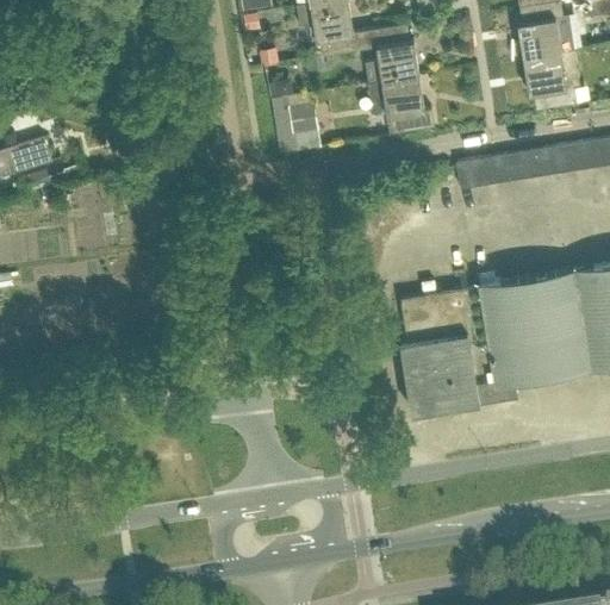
[(365,49),(362,32),(354,33),(348,0),(338,0),(297,7),(300,26),(313,25),(316,41),(319,39),(322,56),(365,49)]
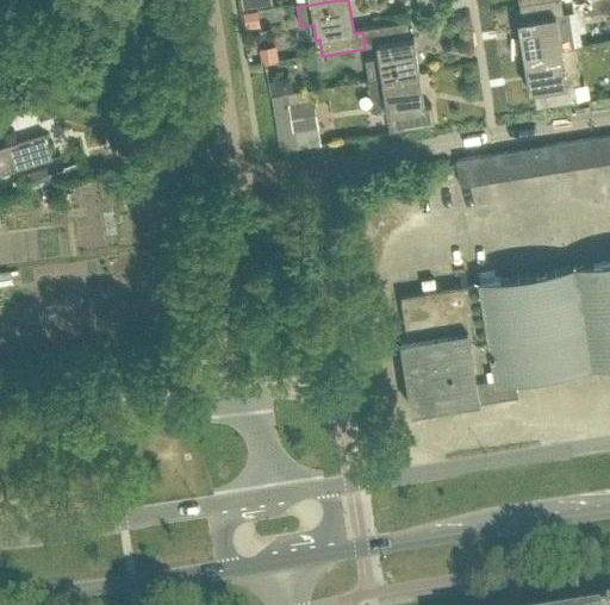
[(522,58),(574,50),(568,14),(562,16),(560,0),(520,7),(522,23),(517,23),(522,58)]
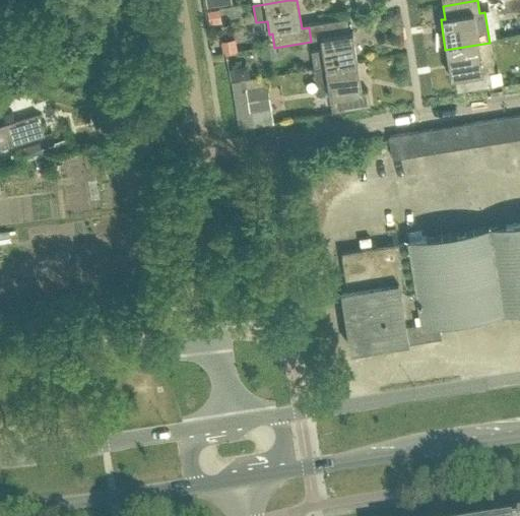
[(218,13),(206,15),(208,27),(220,25),(218,13)]
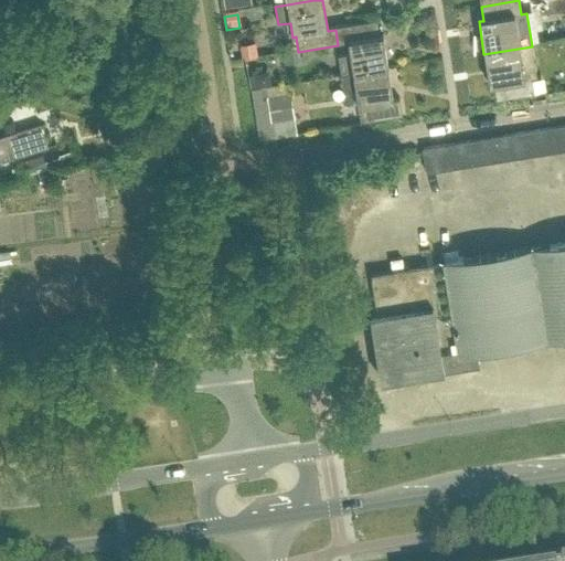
[(340,77),(352,75),(388,70),(383,38),(379,38),(376,23),(336,30),(338,45),(348,44),(350,56),(338,59),(340,77)]
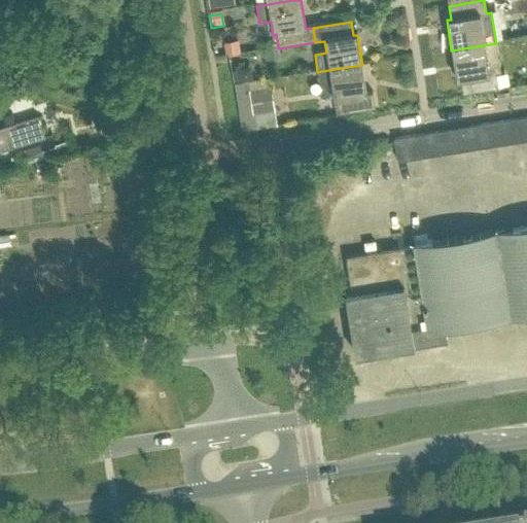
[(496,43),(451,50),(456,81),(460,81),(462,95),(497,90),(495,75),(500,74),(496,43)]
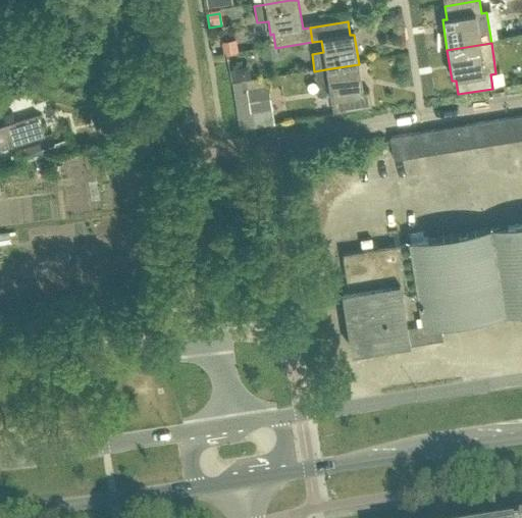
[(359,64),(325,69),(314,71),(317,89),(328,87),(330,101),(333,100),(336,114),(372,108),(369,94),(364,95),(359,64)]
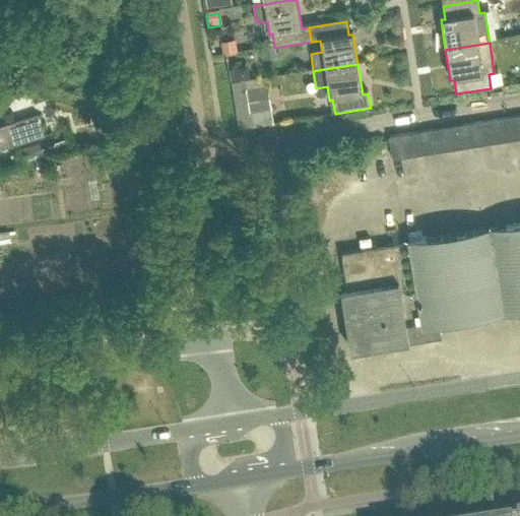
[(44,137),(38,117),(6,127),(6,126),(0,127),(0,150),(13,147),(12,147),(44,137)]
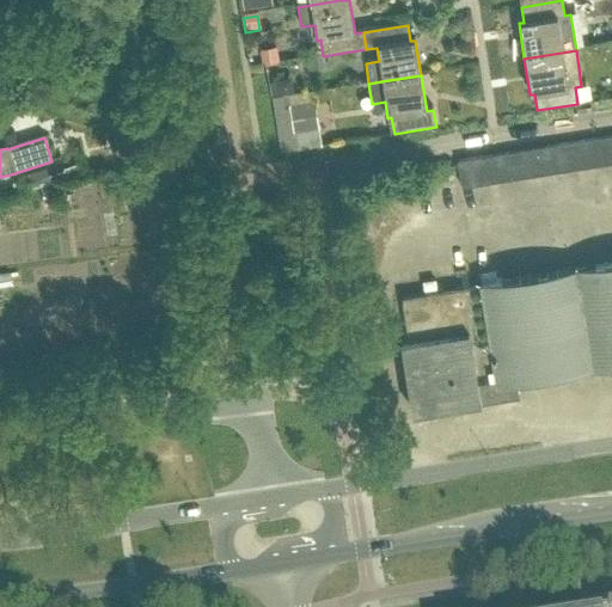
[(611,161),(609,140),(597,141),(600,169),(611,166),(611,161)]
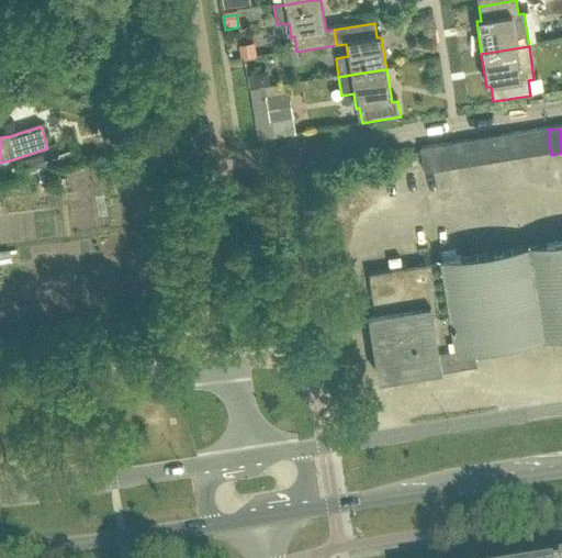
[(548,130),(536,132),(539,156),(551,155),(548,130)]
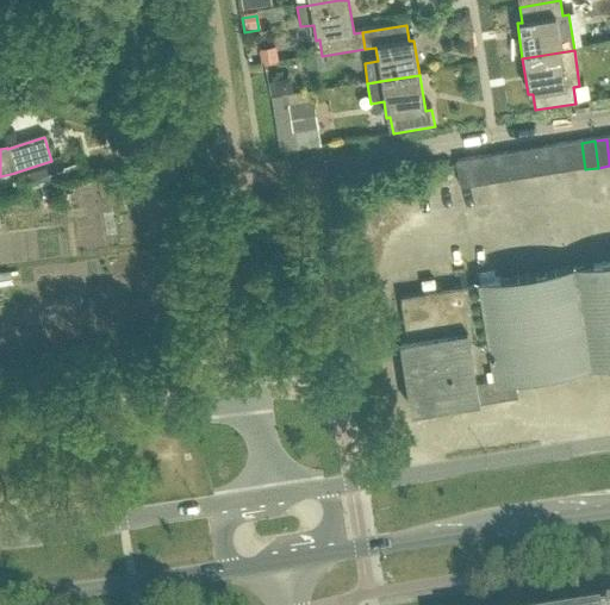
[(582,143),(568,145),(573,172),(585,169),(582,143)]
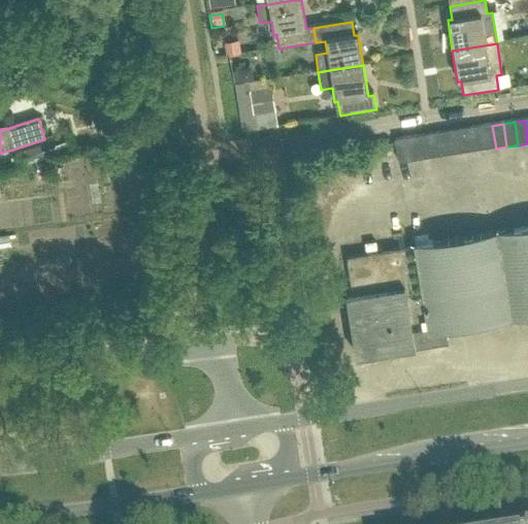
[(492,126),(482,127),(485,151),(496,149),(492,126)]
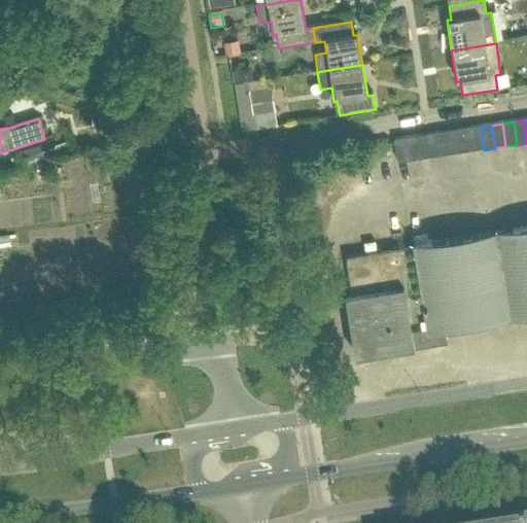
[(481,127),(469,129),(473,151),(484,150),(481,127)]
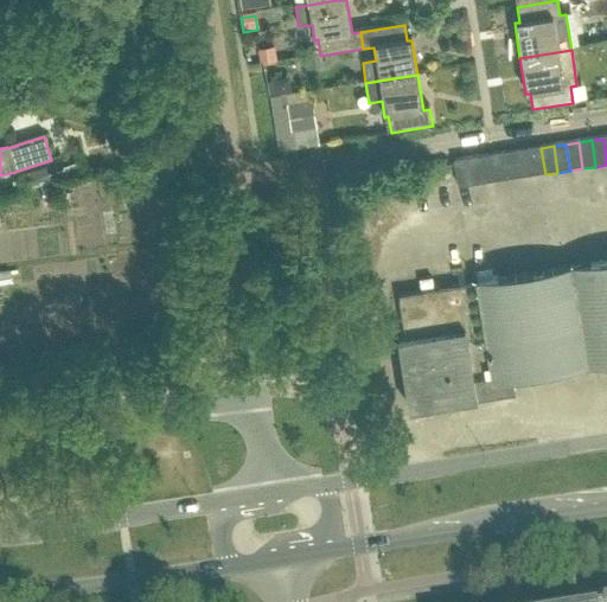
[(541,148),(529,151),(532,177),(545,174),(541,148)]
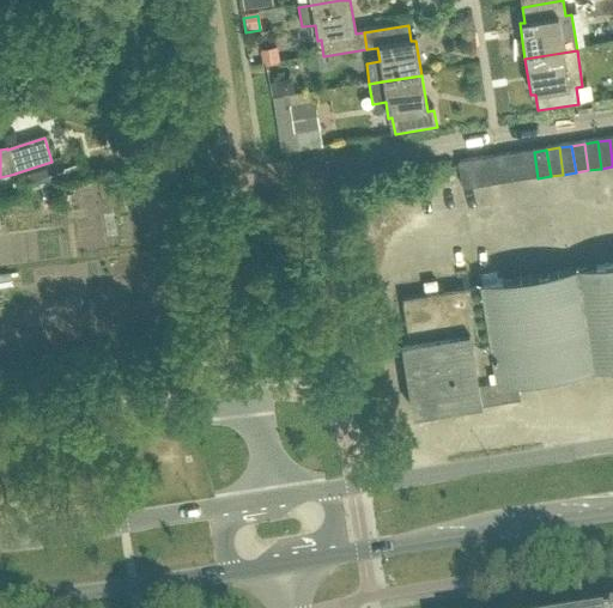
[(534,152),(521,154),(526,181),(538,178),(534,152)]
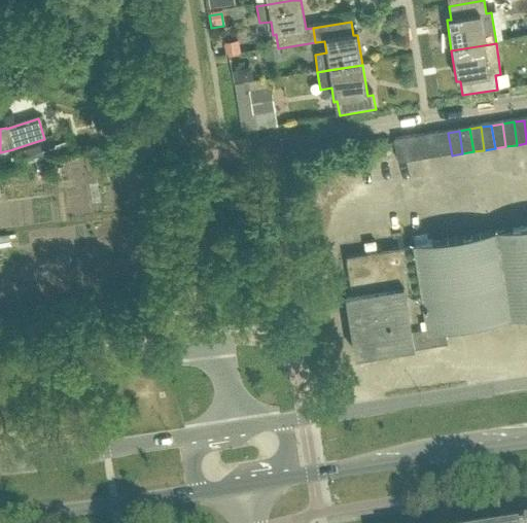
[(448,133),(437,134),(441,157),(452,155),(448,133)]
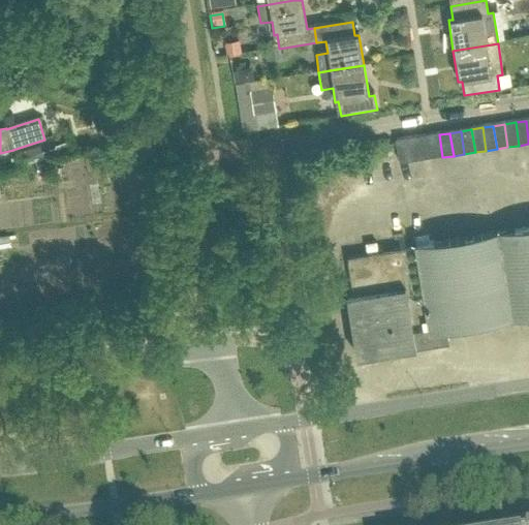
[(439,134),(428,136),(432,159),(442,157),(439,134)]
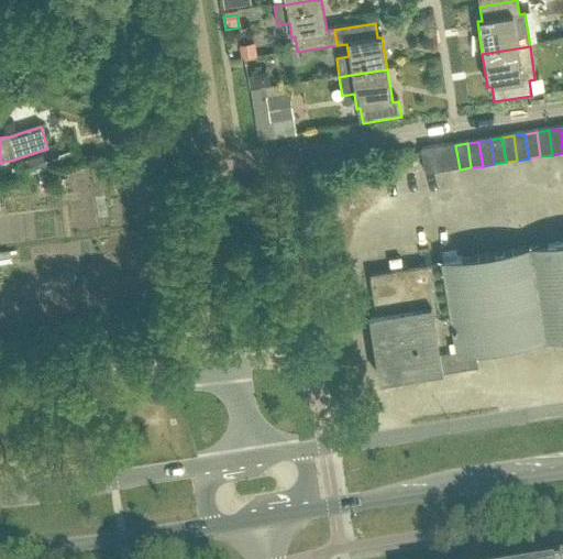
[(455,145),(444,148),(448,172),(460,170),(455,145)]
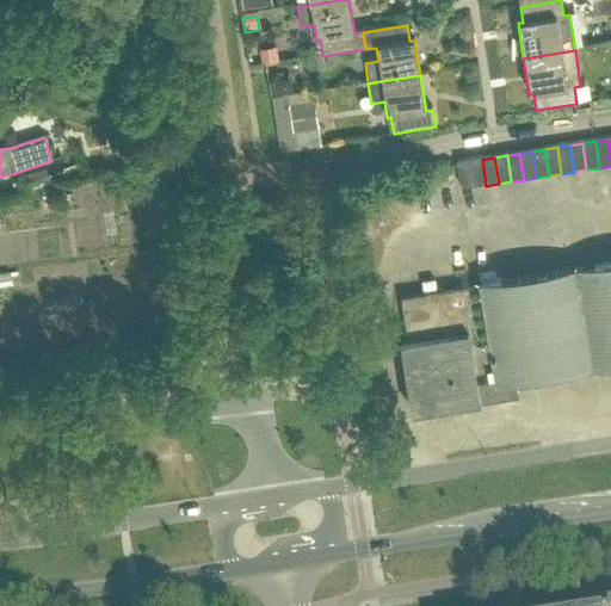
[(474,187),(486,186),(482,160),(469,161),(474,187)]
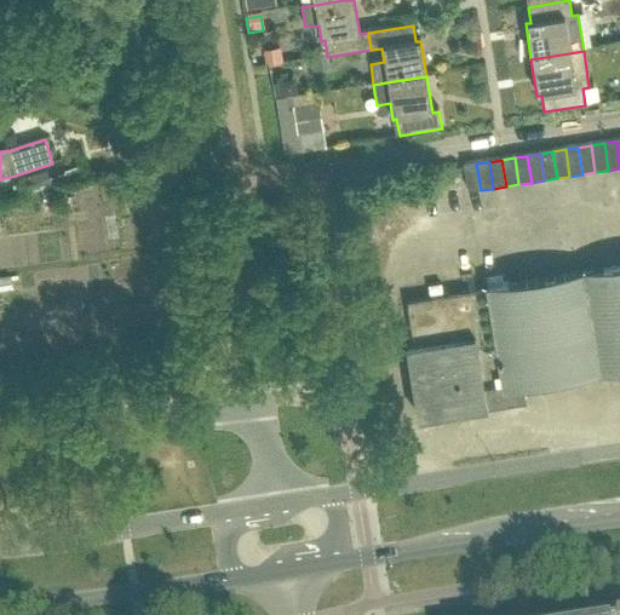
[(463,166),(468,193),(481,190),(476,164),(463,166)]
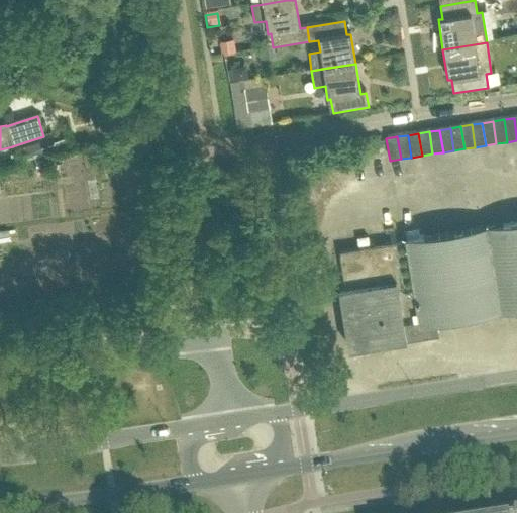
[(516,308),(516,222),(405,240),(406,242),(338,253),(345,297),(340,298),(347,344),(403,335),(405,343),(438,338),(436,321),(516,308)]
